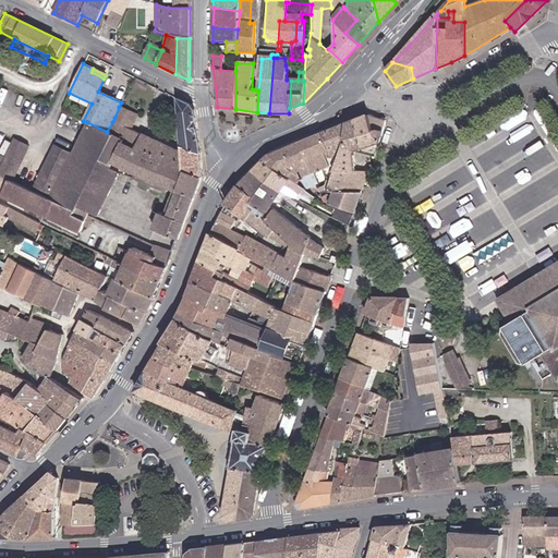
[(182,149),(199,154),(198,144),(192,109),(187,104),(178,99),(181,134),(182,149)]
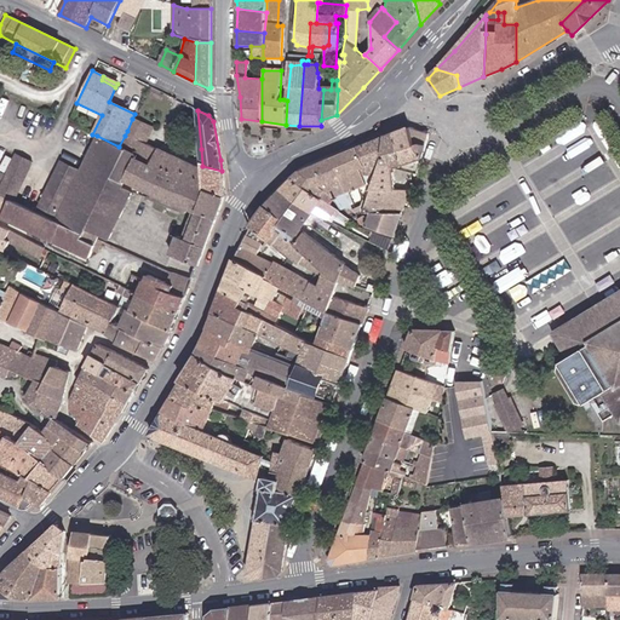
[(132,119),(127,131),(145,139),(151,127),(132,119)]
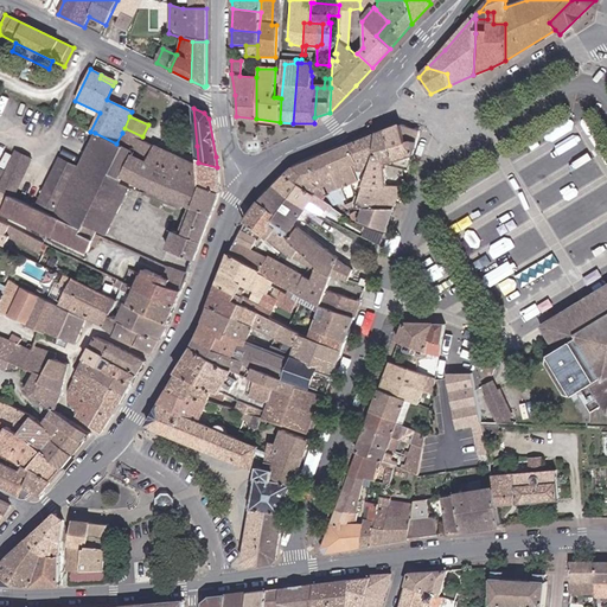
[(415,144),(415,142),(411,141),(408,145),(400,126),(375,135),(371,160),(387,164),(387,166),(389,165),(411,157),(415,144)]
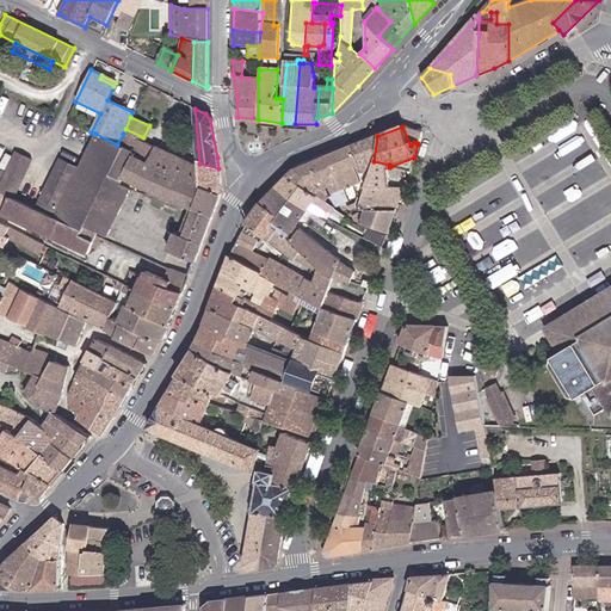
[(418,143),(420,133),(402,127),(411,146),(414,142),(418,143)]
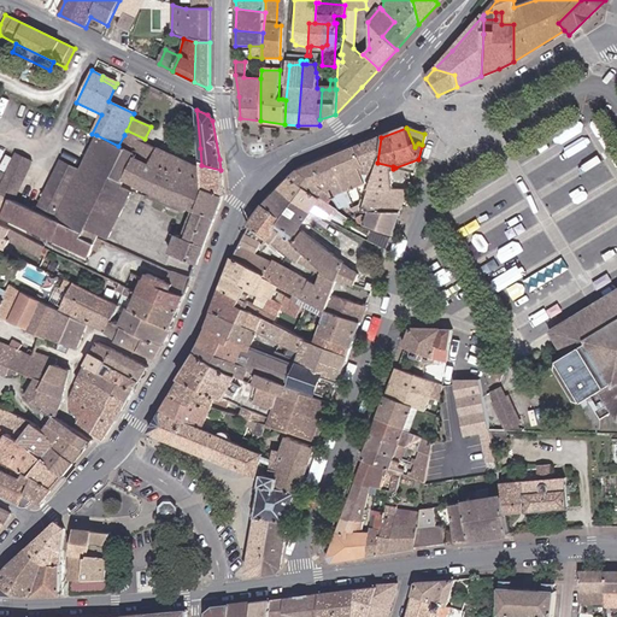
[(111,175),(123,181),(124,181),(136,154),(118,146),(97,135),(87,158),(113,171),(111,175)]
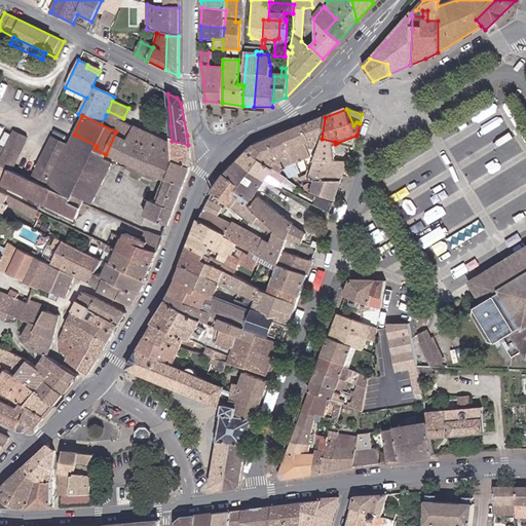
[(159,152),(173,158),(172,145),(106,115),(101,124),(116,132),(141,143),(159,152)]
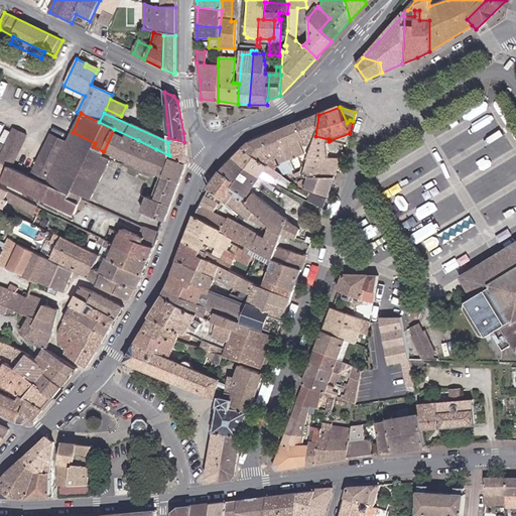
[(315,136),(318,115),(297,124),(305,140),(300,143),(302,148),(313,147),(309,158),(328,160),(328,154),(329,141),(329,139),(315,136)]
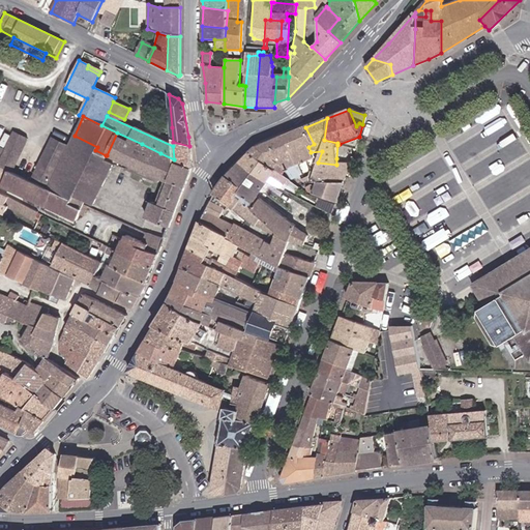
[(314,144),(305,127),(285,136),(300,173),(306,186),(308,193),(313,194),(308,185),(311,174),(306,166),(315,163),(311,152),(308,147),(314,144)]
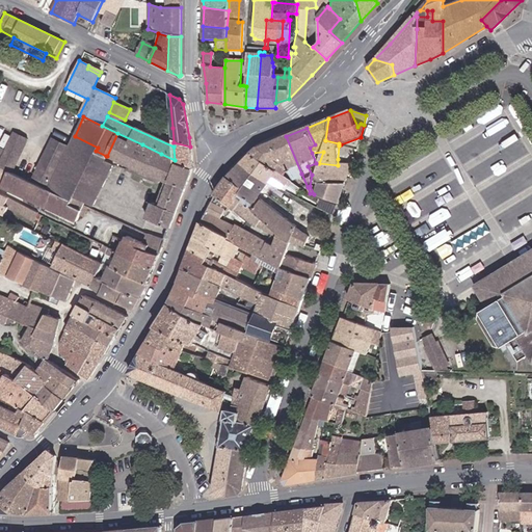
[(0,157),(0,168),(5,171),(10,175),(11,173),(27,139),(11,132),(0,157)]
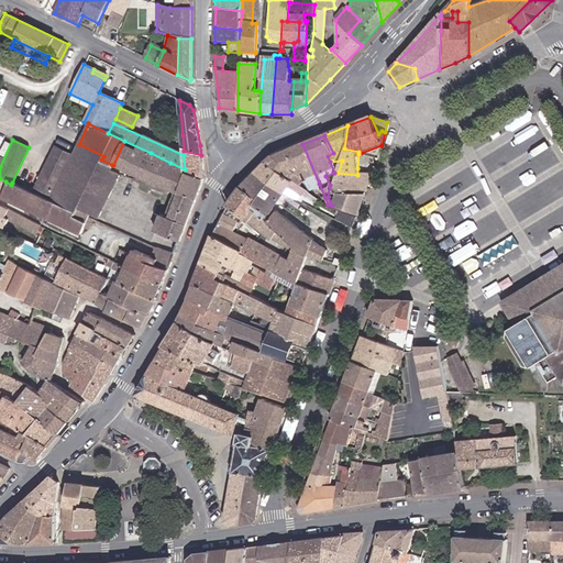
[(140,176),(151,153),(124,141),(113,165),(140,176)]
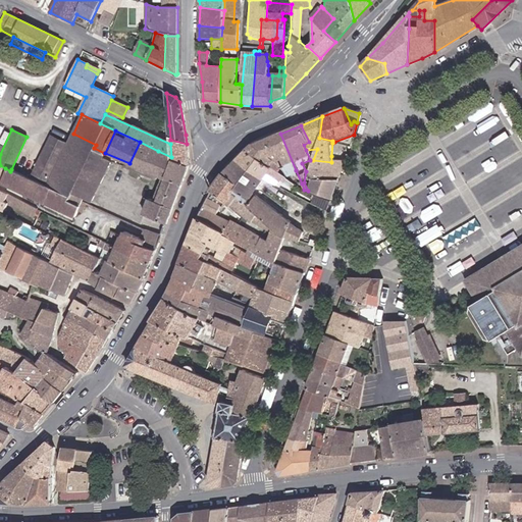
[(86,167),(104,176),(110,162),(102,159),(104,153),(94,148),(96,145),(73,134),(67,145),(66,146),(89,160),(86,167)]
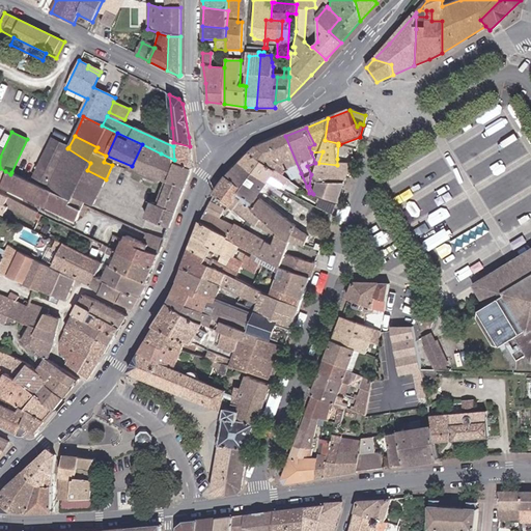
[(301,173),(285,136),(258,147),(251,155),(282,176),(287,180),(292,177),(294,179),(298,177),(297,175),(301,173)]
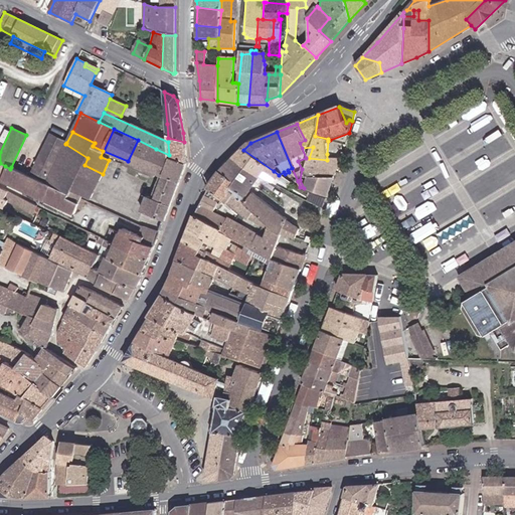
[(70,195),(71,194),(72,191),(90,199),(103,174),(84,165),(88,158),(65,144),(66,143),(49,134),(31,171),(47,179),(45,184),(70,195)]
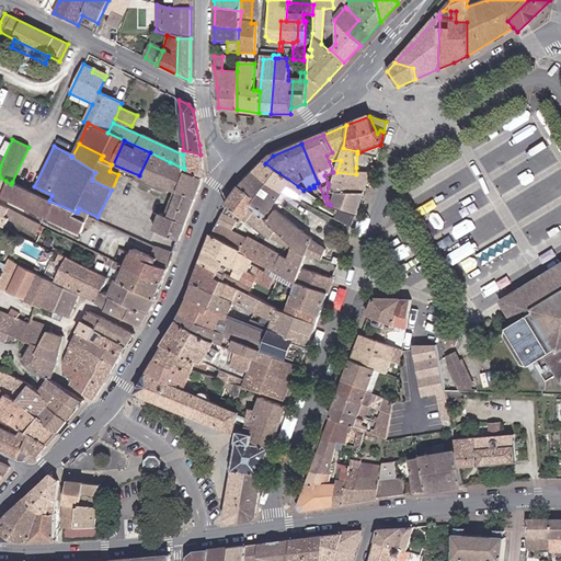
[(184,169),(202,176),(202,168),(201,155),(183,150),(183,155),(184,169)]
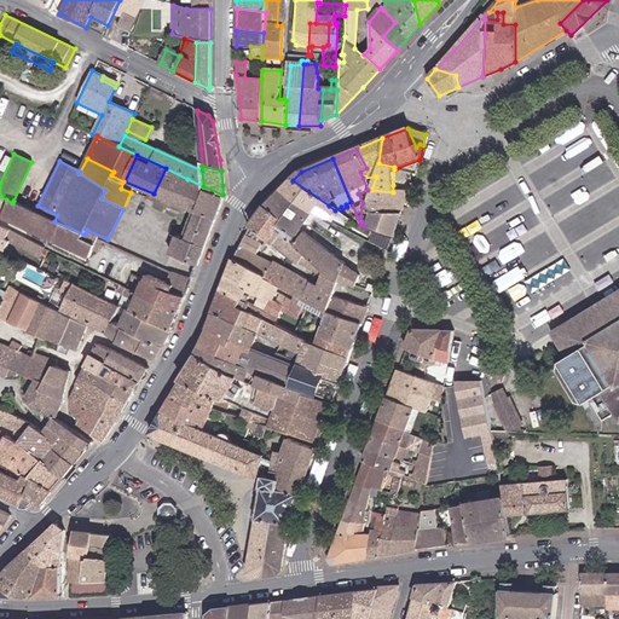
[(174,210),(187,179),(166,168),(154,194),(156,196),(154,201),(174,210)]
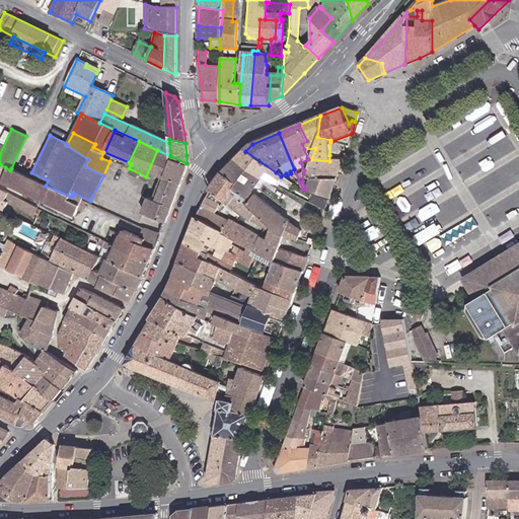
[(162,177),(179,186),(187,164),(187,163),(170,156),(157,150),(146,176),(154,180),(155,179),(158,181),(160,176),(162,177)]
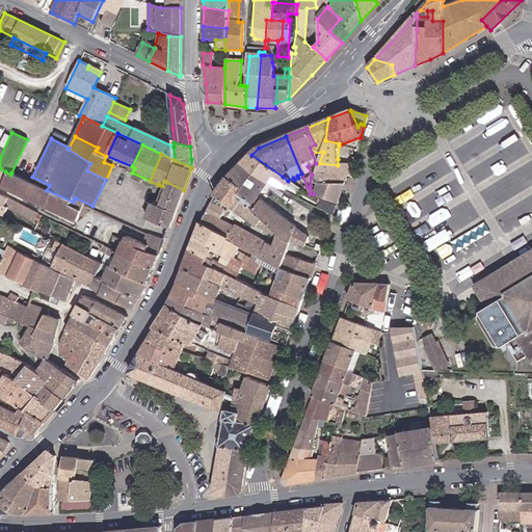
[(283,177),(251,155),(245,160),(240,165),(269,185),(273,179),(278,183),(283,177)]
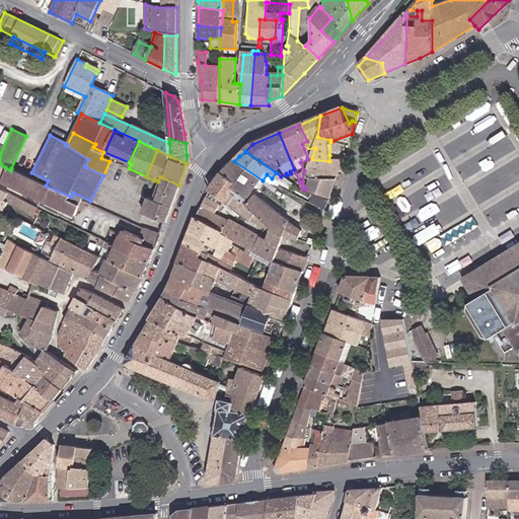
[(336,179),(342,161),(329,161),(311,159),(305,178),(310,178),(336,179)]
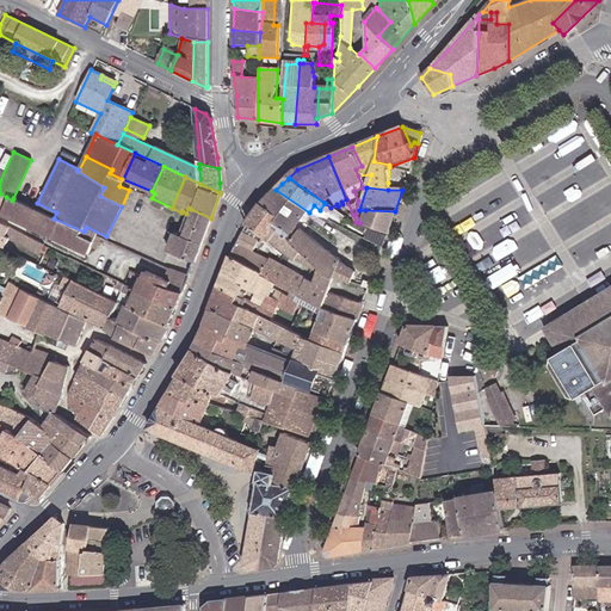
[(309,213),(276,190),(261,203),(279,216),(273,226),(321,266),(319,272),(334,277),(351,284),(357,272),(298,227),(309,213)]
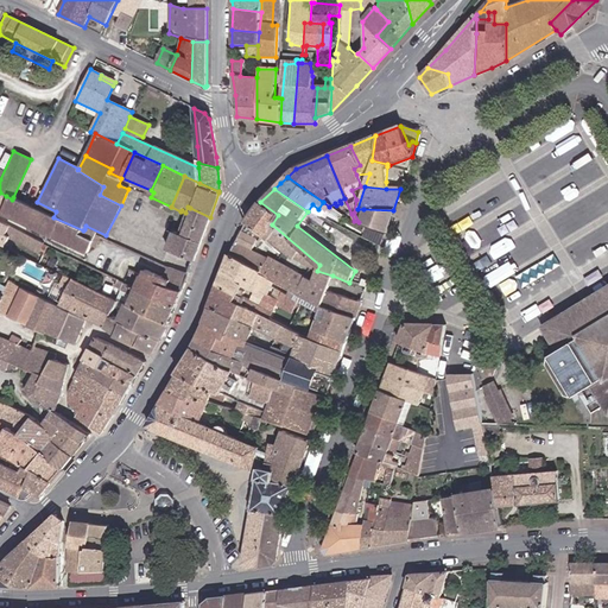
[(6,196),(0,209),(0,215),(84,255),(87,251),(93,239),(82,234),(83,230),(54,217),(13,197),(12,200),(6,196)]
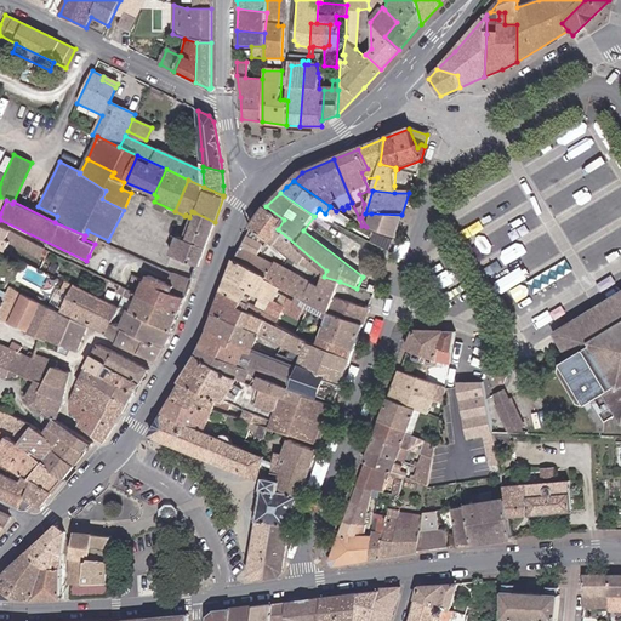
[(340,281),(324,277),(326,271),(278,229),(284,220),(266,206),(252,223),(234,258),(268,275),(267,278),(296,295),(323,309),(330,313),(362,325),(366,311),(335,298),(340,281)]
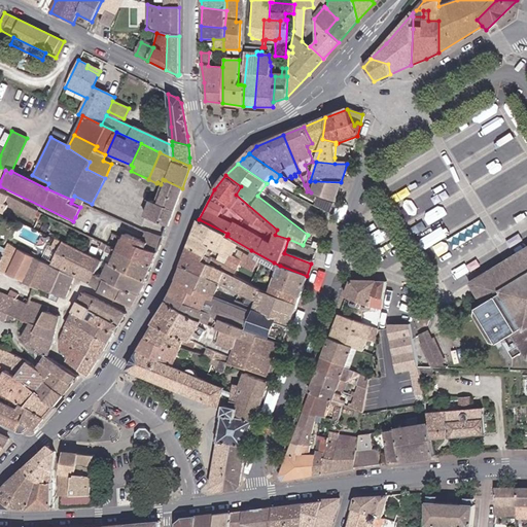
[(145,215),(168,225),(182,188),(165,180),(164,185),(155,204),(151,202),(145,215)]
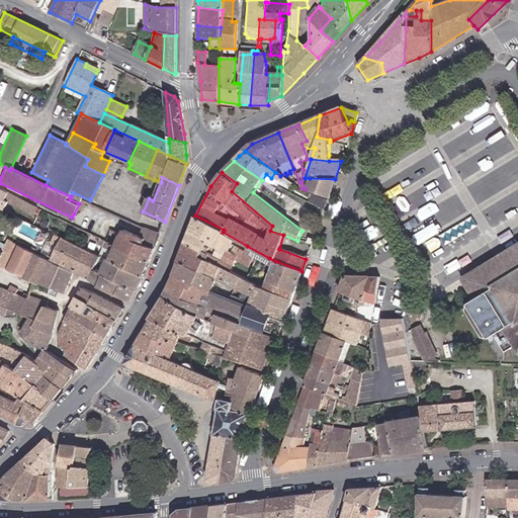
[(310,178),(306,189),(328,198),(335,179),(310,178)]
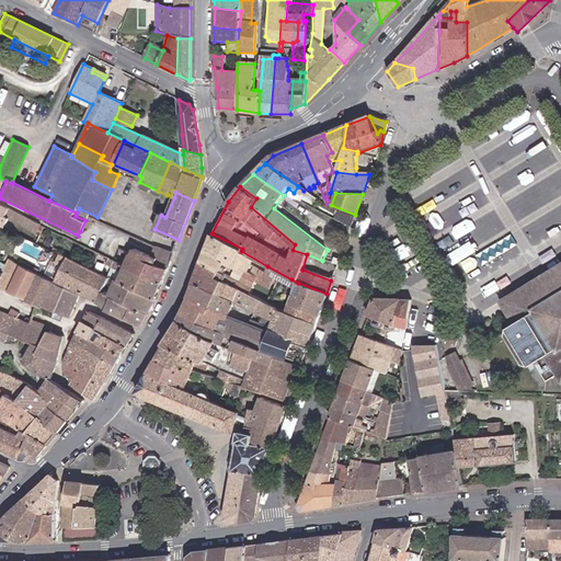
[(0,226),(4,229),(8,221),(34,235),(38,226),(0,206),(0,226)]
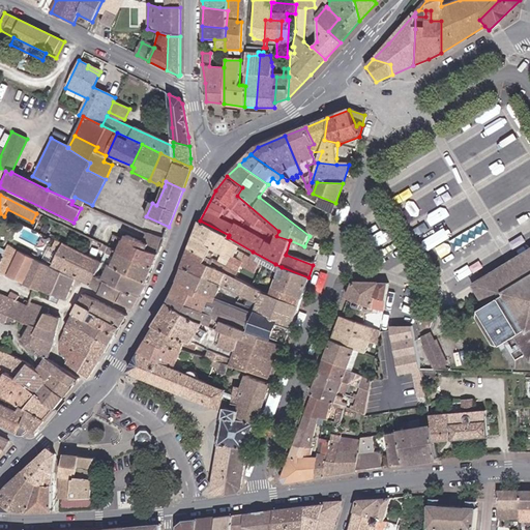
[(466,196),(416,223),(430,247),(466,228),(459,213),(471,206),(466,196)]
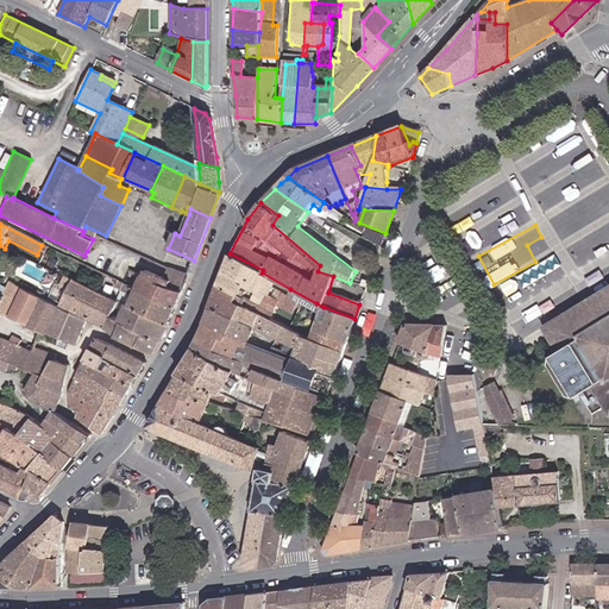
[(98,242),(100,238),(101,237),(85,230),(83,231),(82,234),(93,239),(98,242)]
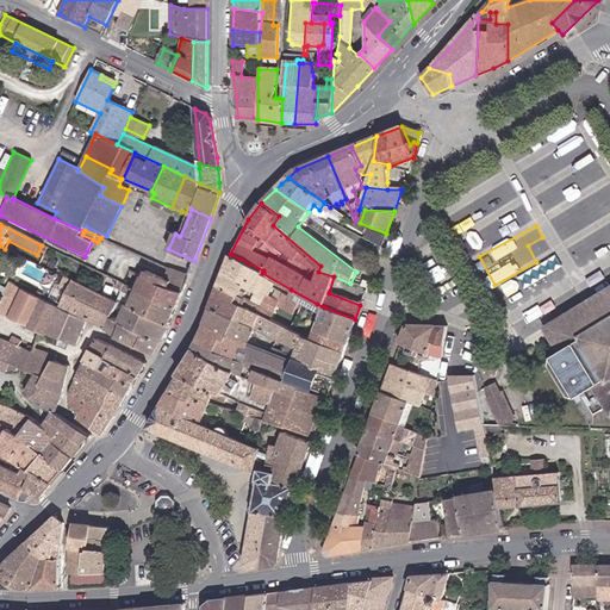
[(385,237),(368,231),(365,242),(380,250),(385,237)]
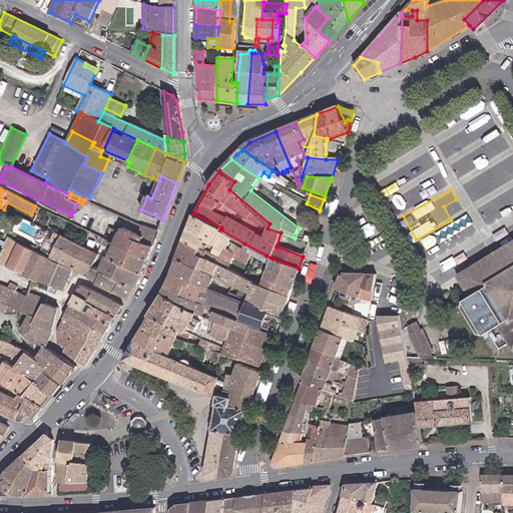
[(78,201),(73,211),(78,213),(82,203),(78,201)]
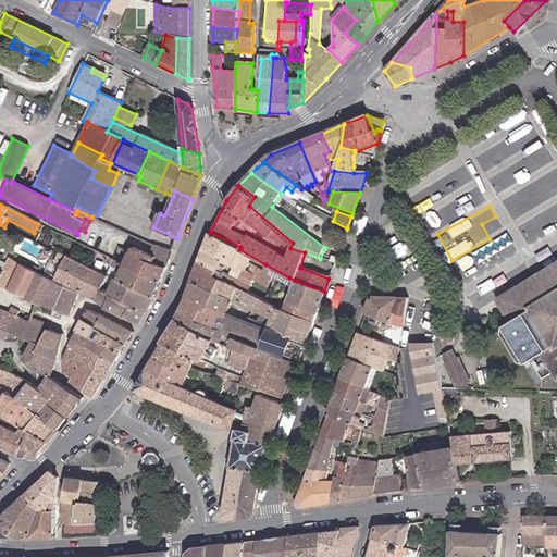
[(240,247),(210,232),(198,261),(220,272),(222,267),(220,264),(221,261),(237,270),(238,268),(243,271),(244,270),(249,260),(257,264),(263,268),(265,264),(239,249),(240,247)]
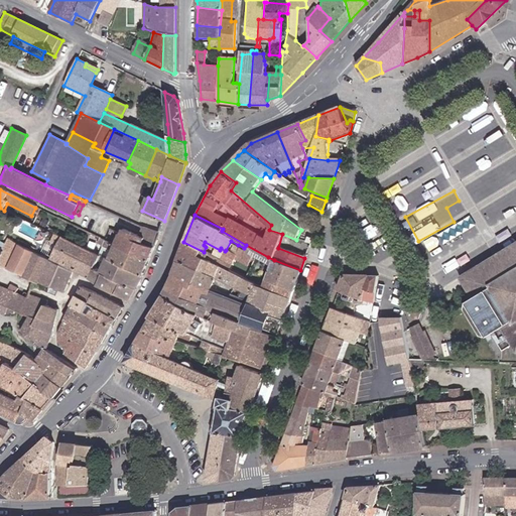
[(472,215),(438,235),(444,244),(477,223),(472,215)]
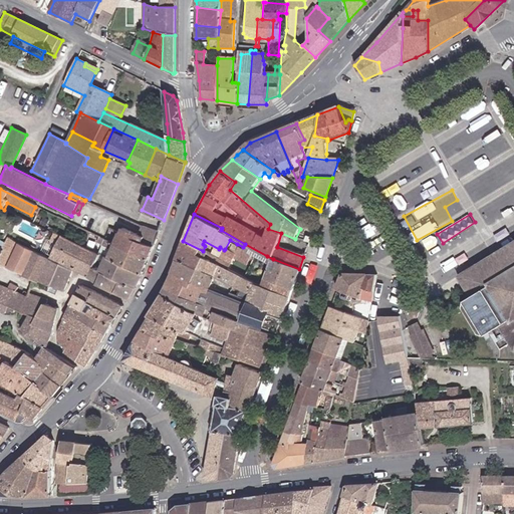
[(115,244),(149,258),(160,232),(144,225),(139,234),(123,228),(115,244)]
